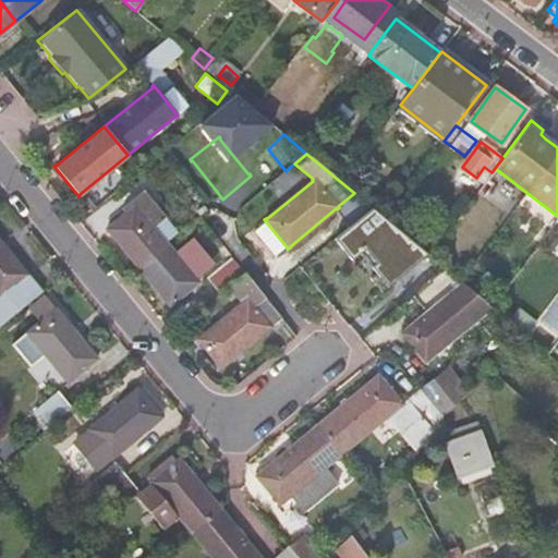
[(108,229),(138,266),(166,243),(136,207),(137,207),(135,204),(105,228),(107,230),(108,229)]
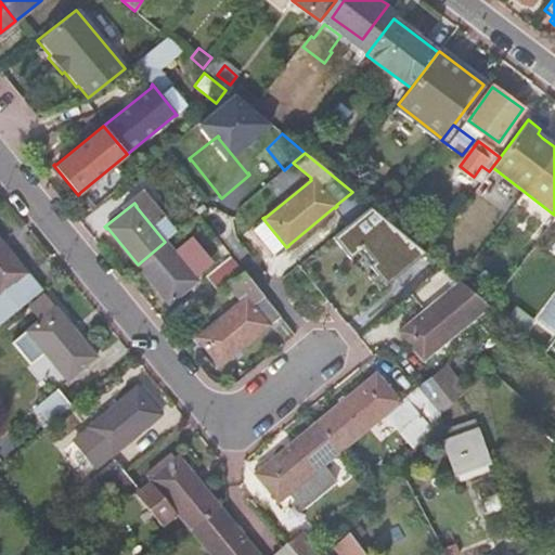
[(165,242),(138,265),(168,301),(167,302),(168,305),(197,280),(196,279),(195,280),(192,274),(209,260),(191,240),(173,254),(165,242)]
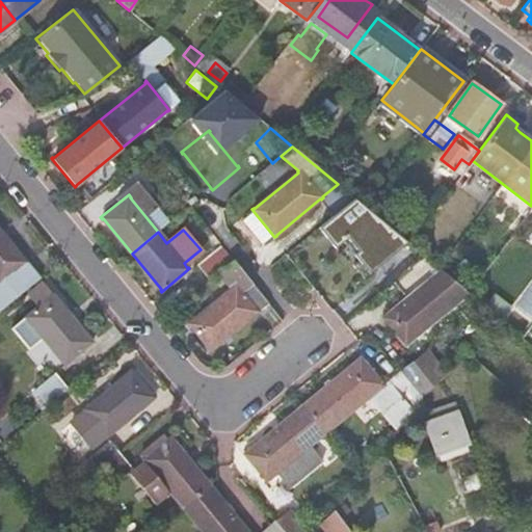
[(0,298),(5,306),(40,277),(25,260),(24,260),(0,231),(0,298)]
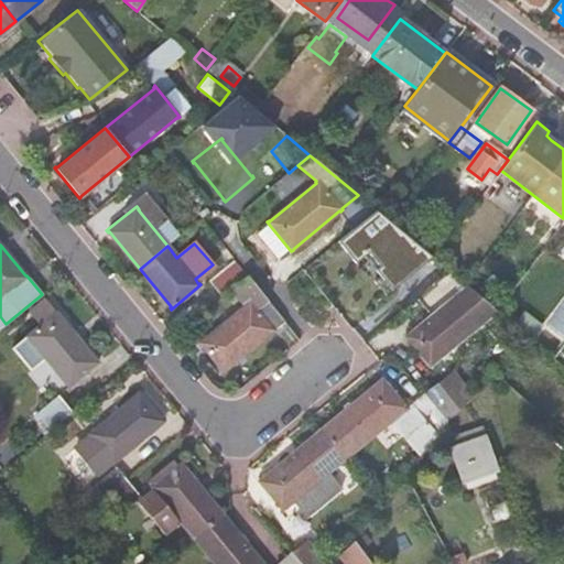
[(358,251),(328,275),(331,278),(361,314),(360,314),(361,316),(391,292),(390,290),(389,291),(359,253),(360,253),(358,251)]
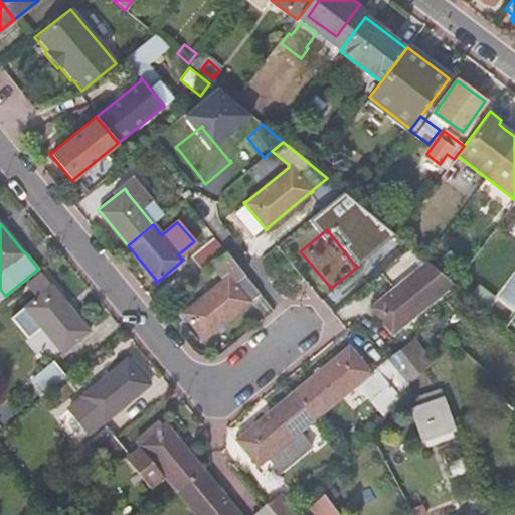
[(394,236),(370,256),(381,271),(405,250),(394,236)]
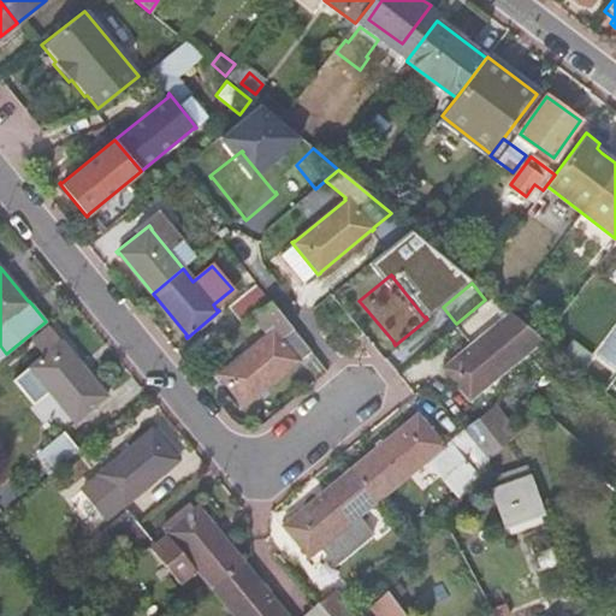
[(254,284),(227,306),(241,321),(267,300),(254,284)]
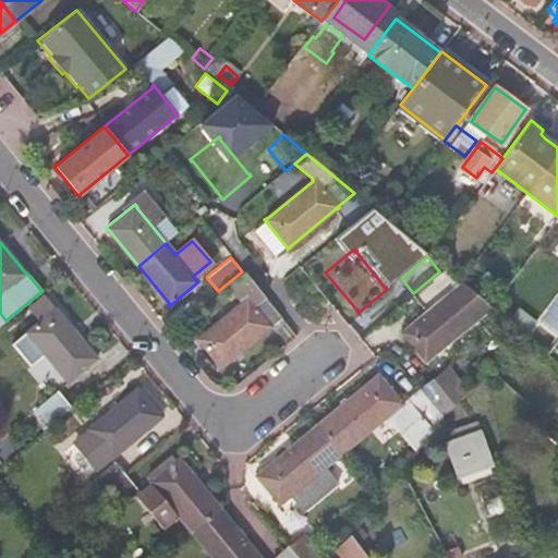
[(269,328),(281,318),(244,271),(231,282),(245,300),(198,338),(198,337),(196,338),(220,368),(222,367),(221,365),(268,327),(269,328)]
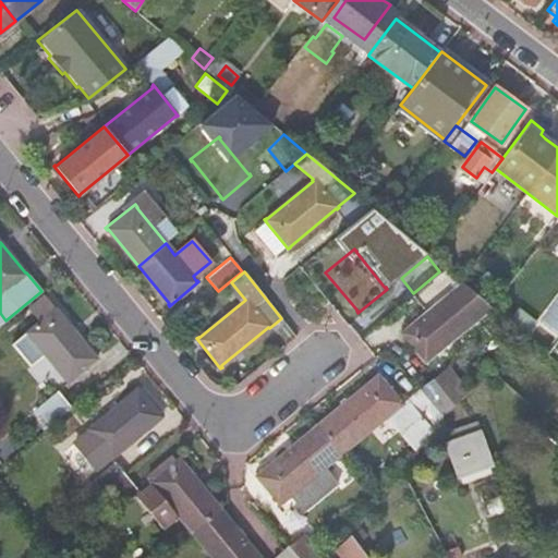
[(402,331),(400,334),(425,363),(427,362),(426,361),(473,323),(473,324),(475,322),(474,320),(488,308),(460,284),(452,291),(451,290),(448,293),(449,294),(403,332),(402,331)]
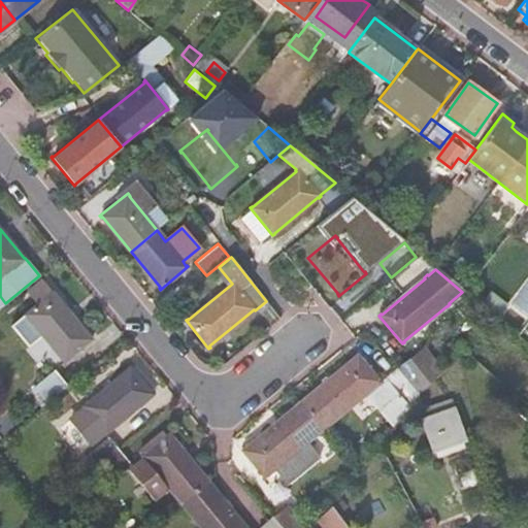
[(52,291),(24,314),(25,316),(26,315),(63,359),(62,360),(63,362),(92,338),(90,337),(89,337),(52,293),(53,292),(52,291)]
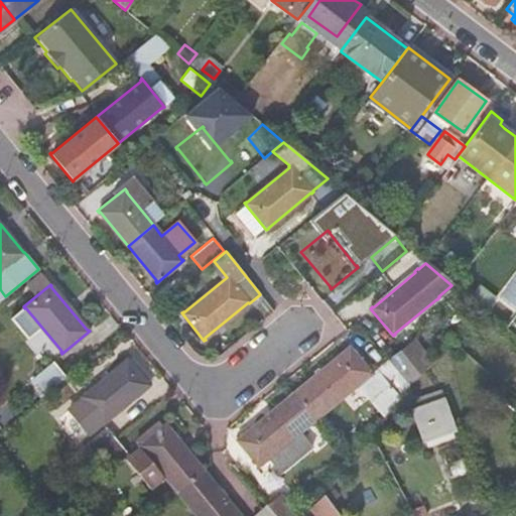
[(395,400),(407,386),(406,385),(387,361),(386,360),(371,373),(349,346),(347,347),(348,348),(292,393),(313,419),(357,384),(380,412),(394,399),(395,400)]
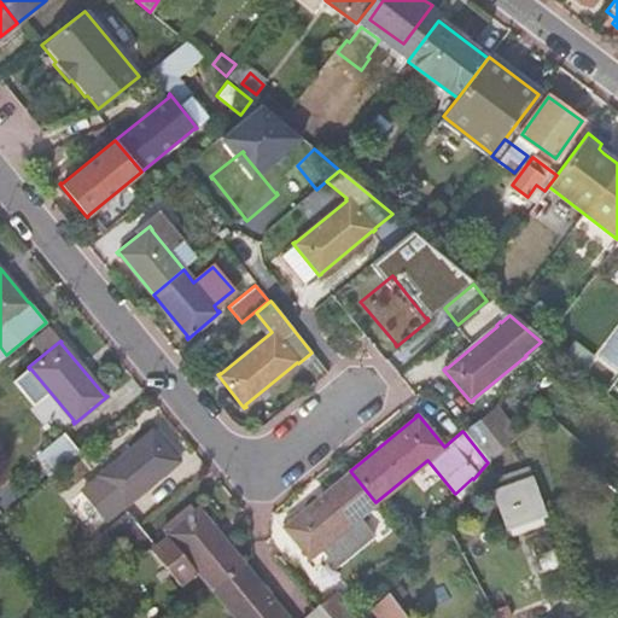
[(464,432),(487,461),(502,448),(479,419),(464,432)]
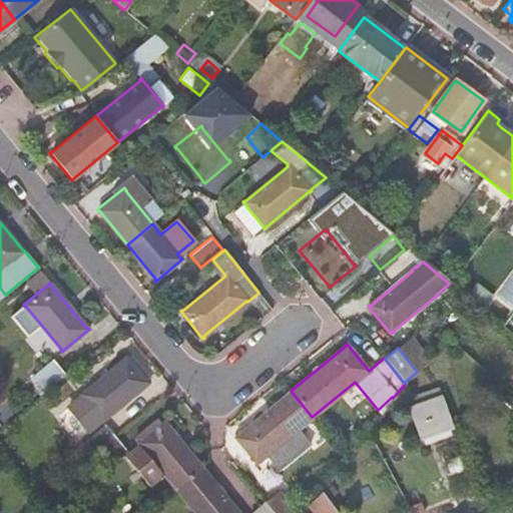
[(81,392),(79,394),(102,421),(103,419),(102,419),(145,383),(146,384),(147,383),(125,356),(124,357),(125,358),(81,393),(81,392)]
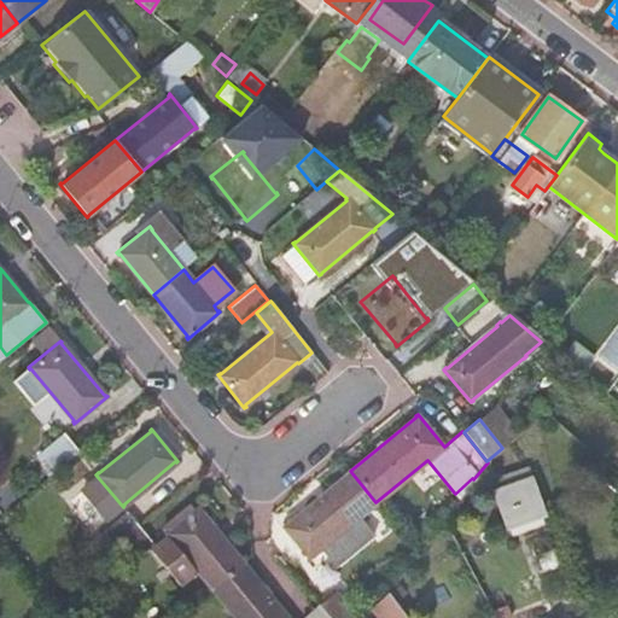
[(54,470),(77,452),(62,432),(39,452),(54,470)]
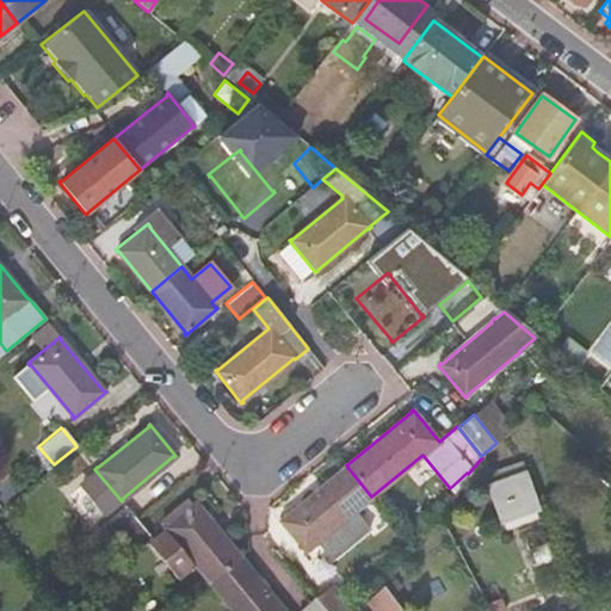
[(353,512),(371,497),(346,466),(281,519),(281,518),(278,519),(306,553),(307,551),(306,550),(316,542),(332,560),(368,530),(353,512)]
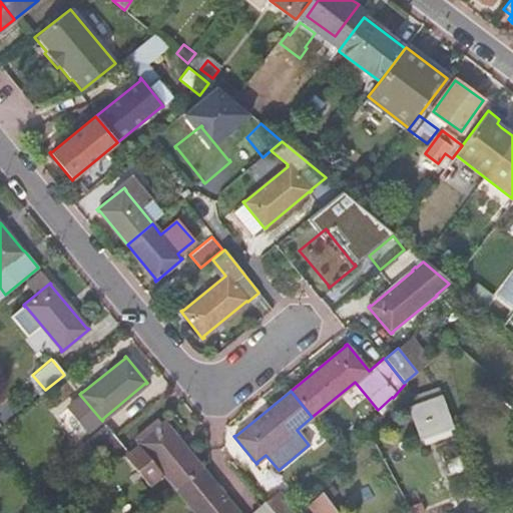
[(410,404),(422,439),(457,427),(445,392),(410,404)]
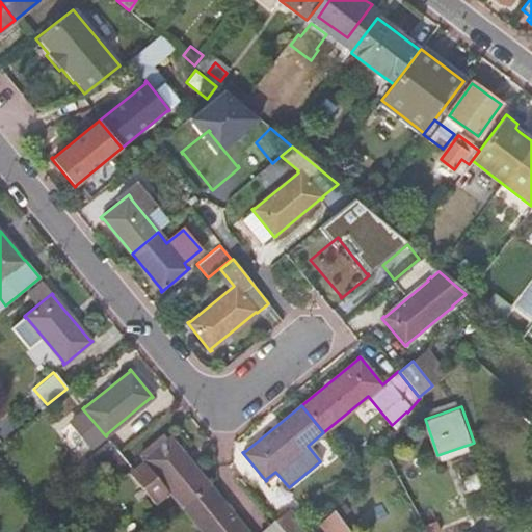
[(168,490),(182,506),(208,484),(170,439),(171,437),(170,436),(165,440),(162,435),(139,454),(142,458),(141,459),(143,460),(143,459),(144,460),(129,473),(154,503),(168,490)]
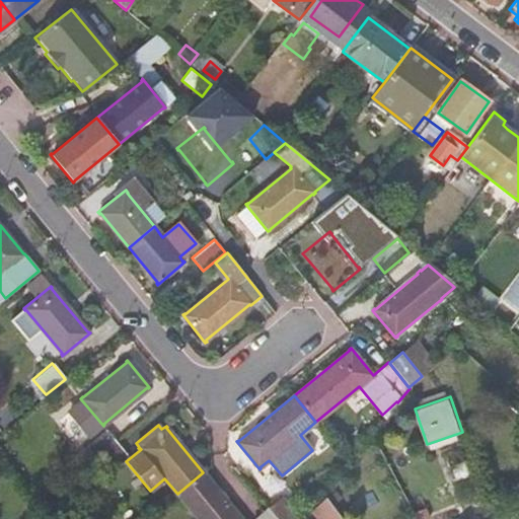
[(84,446),(94,458),(116,440),(106,429),(84,446)]
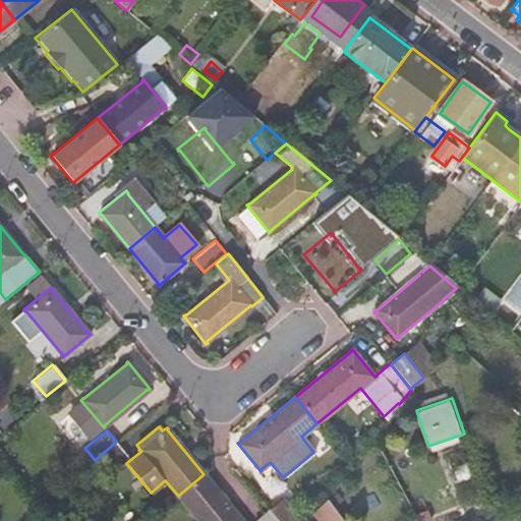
[(116,442),(95,460),(106,474),(128,456),(116,442)]
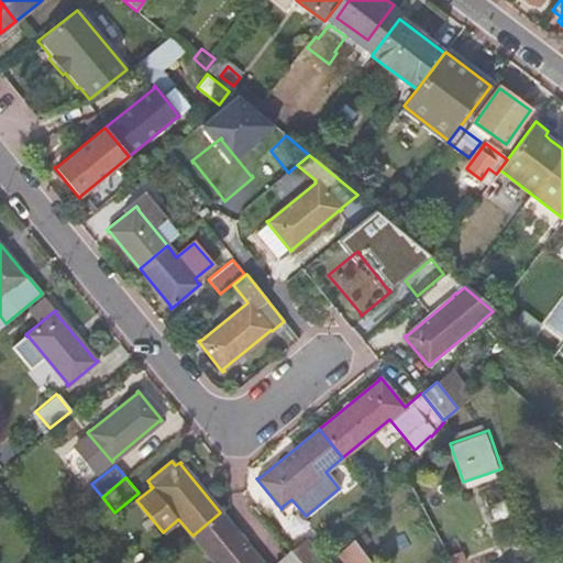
[(220,512),(192,536),(213,562),(263,562),(261,560),(260,561),(220,512)]
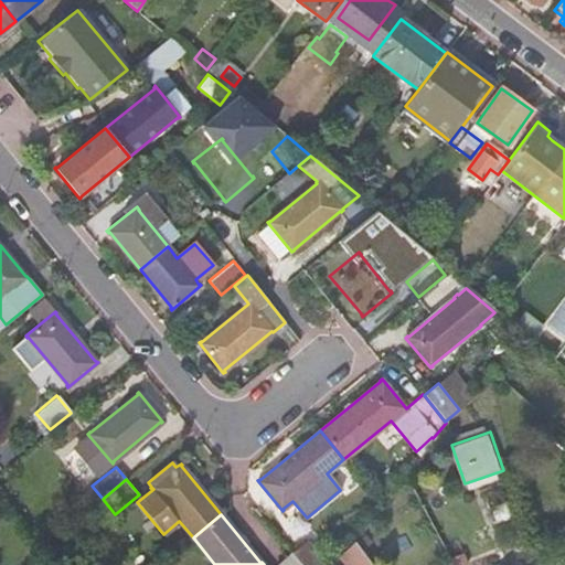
[(323,564),(306,543),(295,553),(304,564),(323,564)]
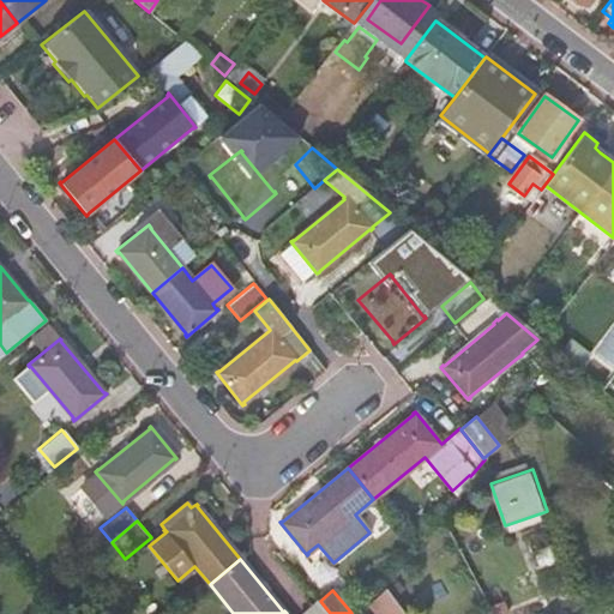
[(402,613),(385,590),(366,607),(372,613),(402,613)]
